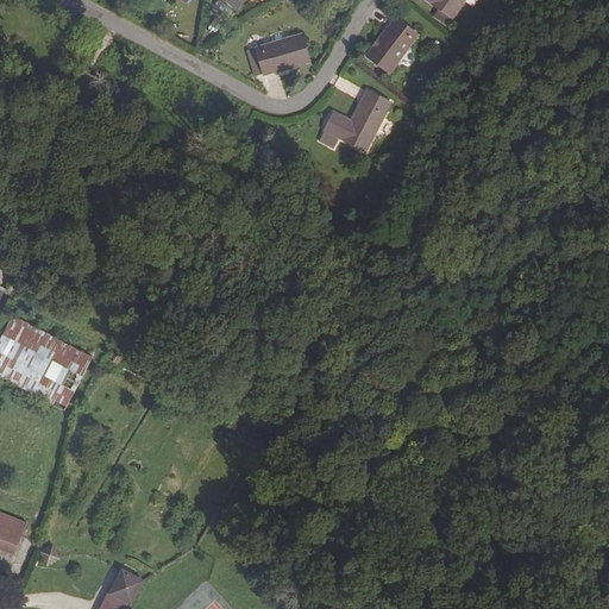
[(465,0),(426,0),(452,18),(465,0)]
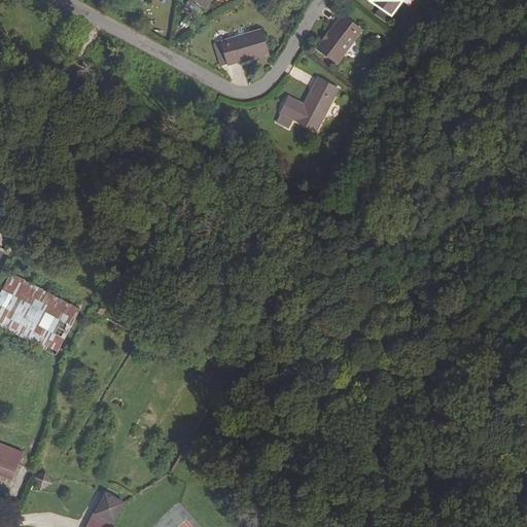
[(361,30),(341,15),(317,48),(337,63),(361,30)]
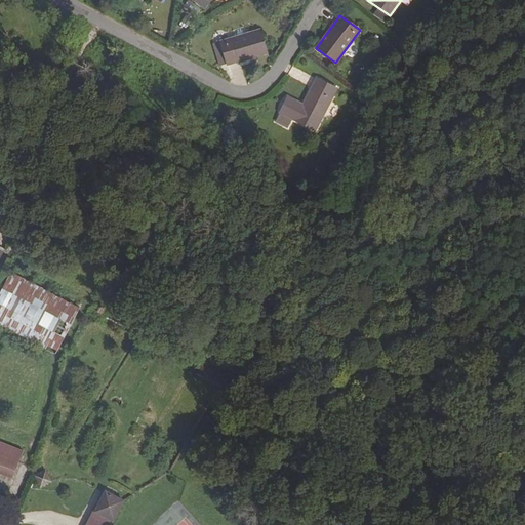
[(220,44),(213,46),(217,58),(225,56),(227,64),(228,66),(267,54),(259,30),(220,41),(220,44)]
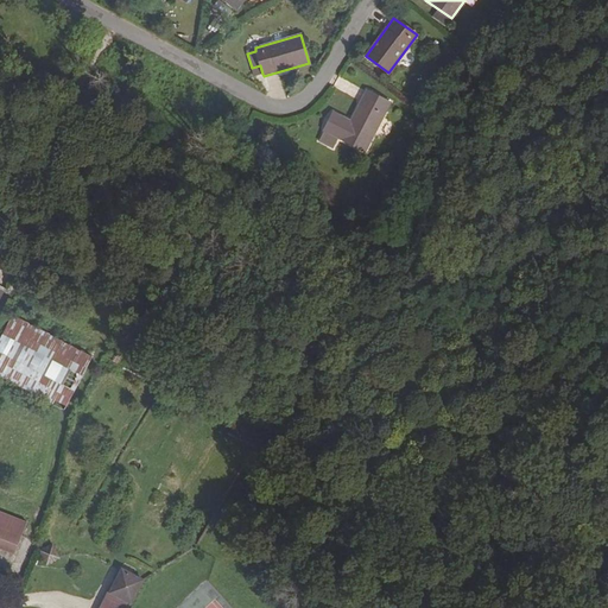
[(260,65),(252,68),(254,75),(263,74),(260,65)]
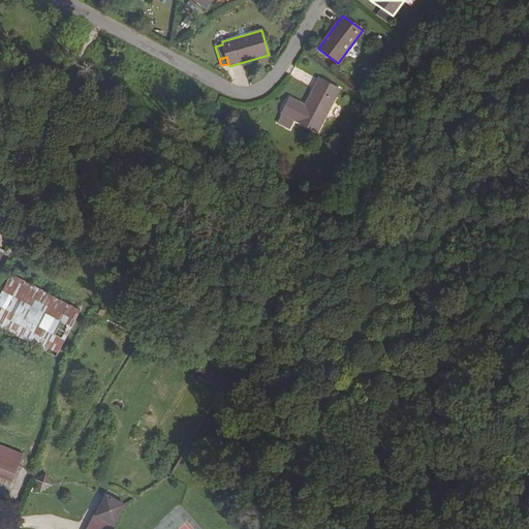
[(339,89),(319,80),(306,105),(289,98),(281,114),(317,132),(339,89)]
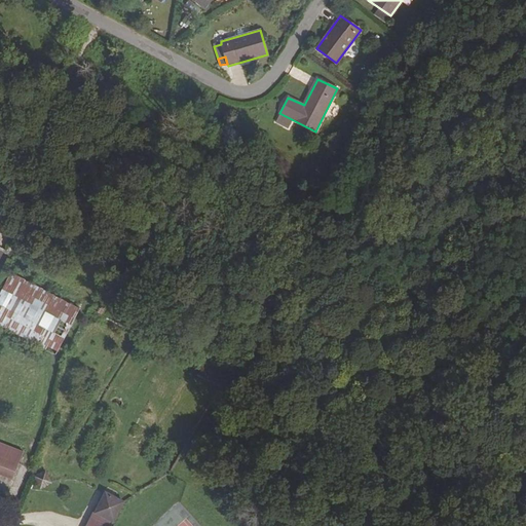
[(0,370),(27,383),(54,329),(27,315),(0,367),(0,370)]
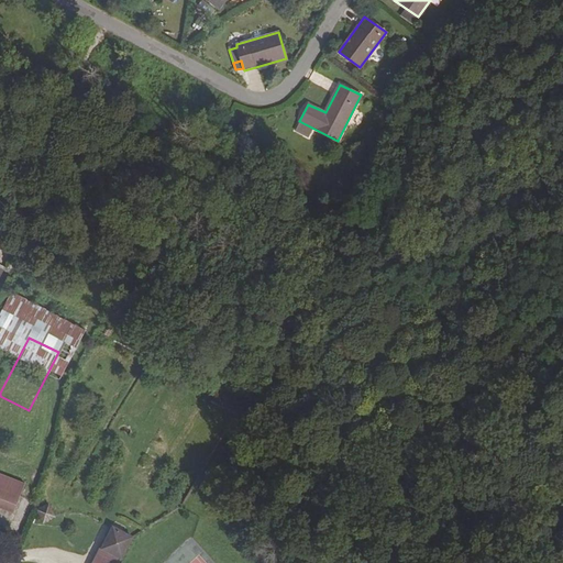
[(0,486),(20,495),(24,484),(0,474),(0,486)]
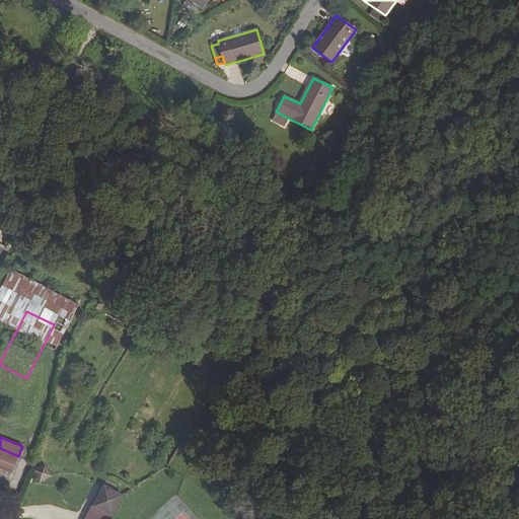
[(18,456),(0,448),(0,460),(14,466),(18,456)]
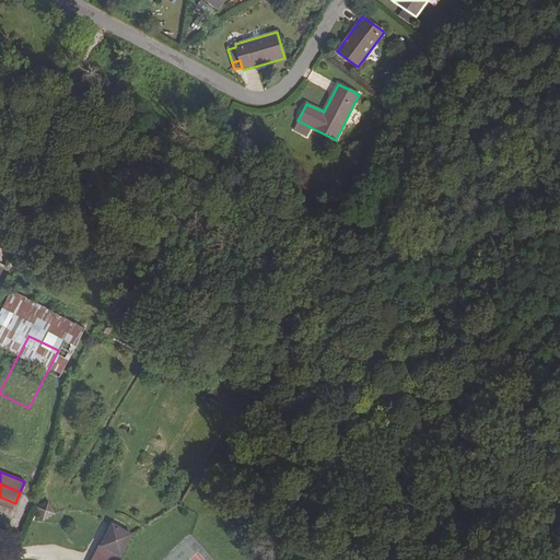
[(55,514),(48,501),(36,508),(43,521),(55,514)]
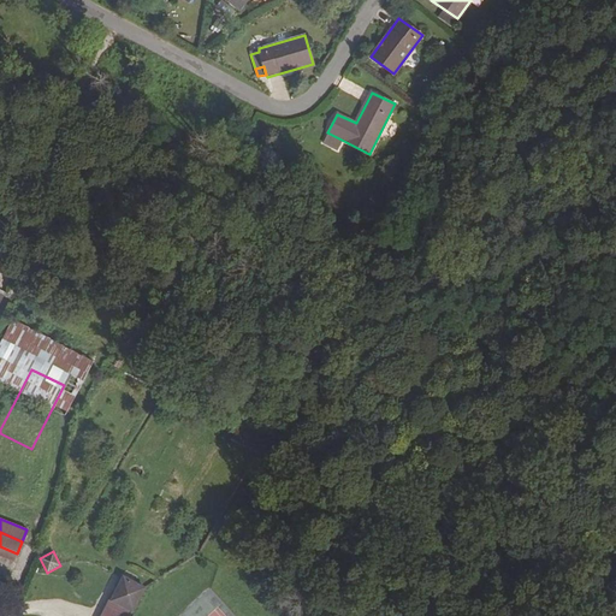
[(111,602),(132,612),(144,587),(123,576),(111,602)]
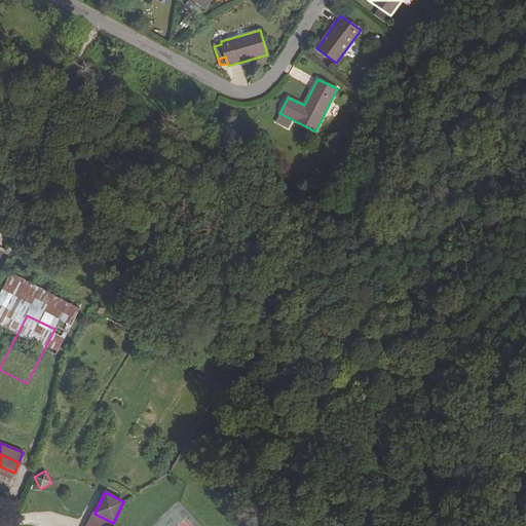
[(111,525),(113,523),(95,514),(88,525),(111,525)]
